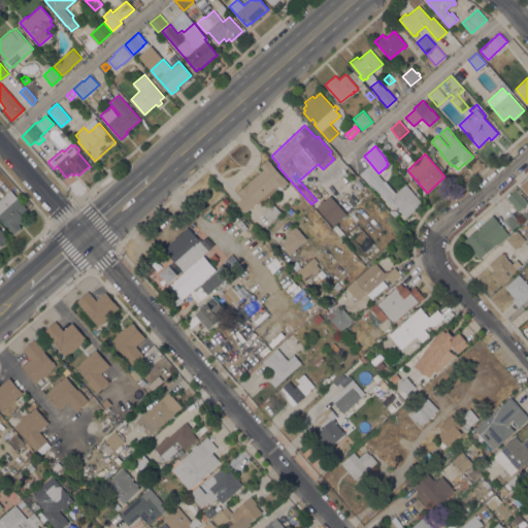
[(263,169),(260,165),(267,159),(272,163),(271,164),(283,176),(283,175),(289,182),(282,188),(278,186),(273,191),(271,189),(245,212),(236,202),(242,197),(238,193),(237,192),(263,169)]
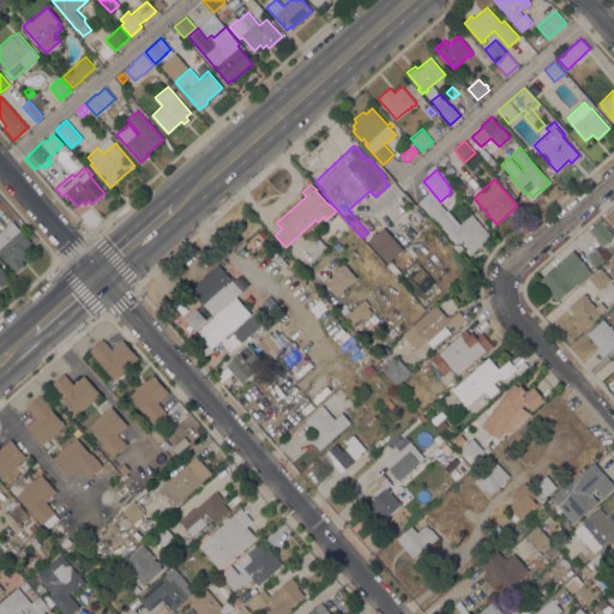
[(439,204),(441,203),(459,224),(471,214),(489,235),(481,244),(471,253),(459,240),(456,242),(449,234),(450,234),(437,220),(435,221),(417,202),(428,192),(439,204)]
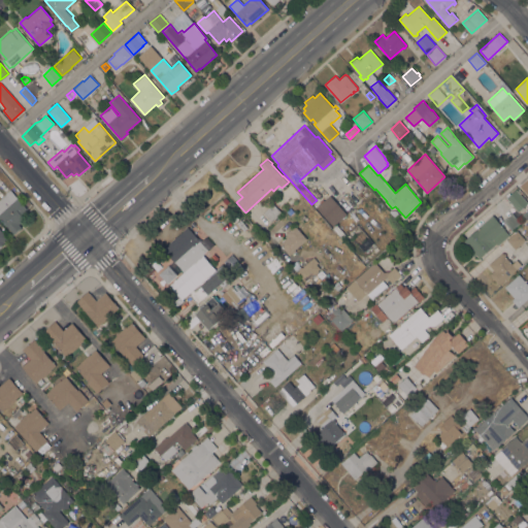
[(355,182),(358,178),(365,187),(363,189),(361,187),(360,187),(355,182)]
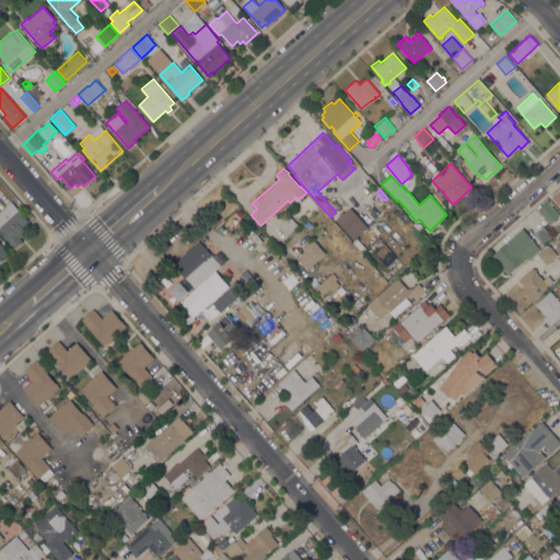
[(433,193),(436,189),(443,197),(440,200),(433,193)]
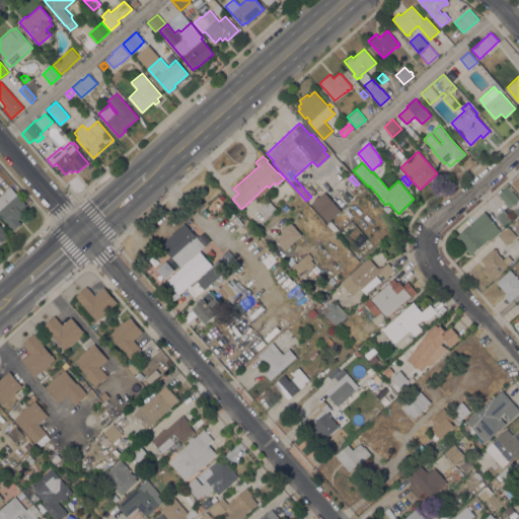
[(26,205),(20,211),(22,214),(19,216),(20,218),(18,220),(20,223),(13,229),(0,213),(0,195),(5,191),(5,190),(10,186),(26,205)]
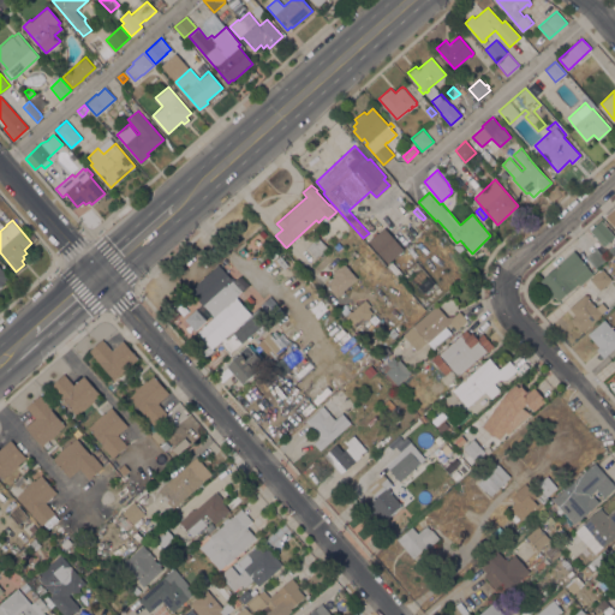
[(590,230),(601,220),(614,237),(603,246),(590,230)]
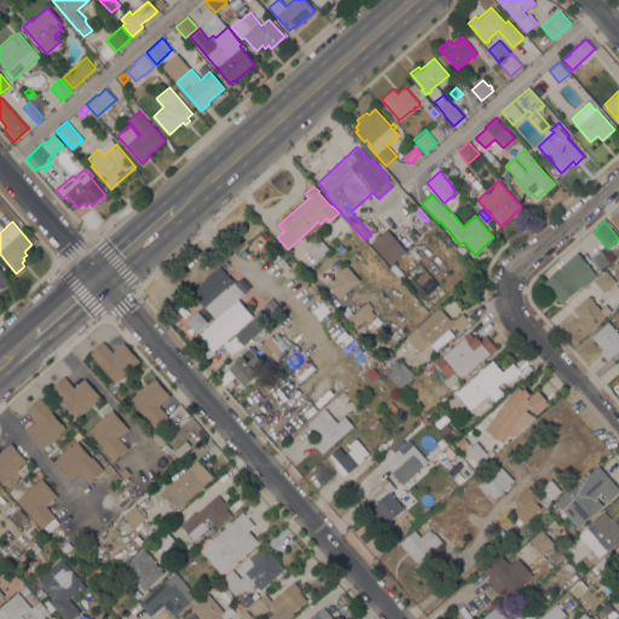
[(405,250),(389,264),(370,242),(386,229),(405,250)]
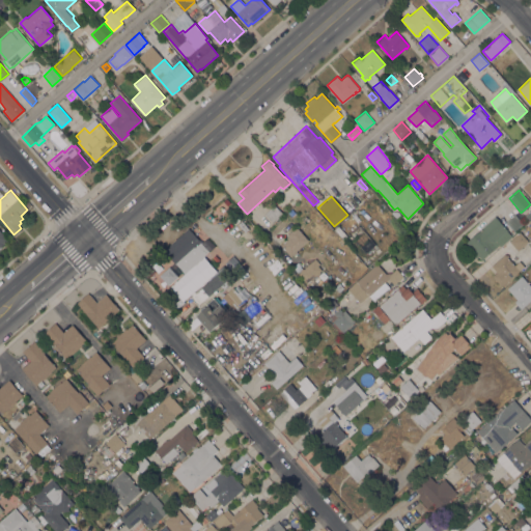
[(274,223),(264,214),(274,204),(283,214),(274,223)]
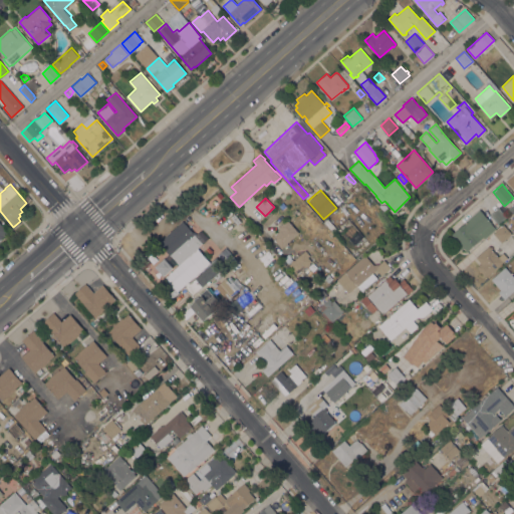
[(498,207),(506,216),(498,224),(490,214),(498,207)]
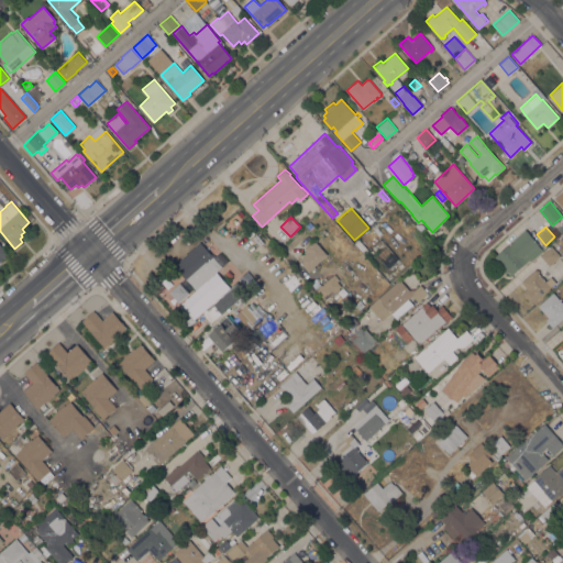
[(525,229),(538,243),(537,244),(542,250),(530,261),(529,260),(511,275),(508,271),(506,273),(495,262),(497,258),(495,256),(525,229)]
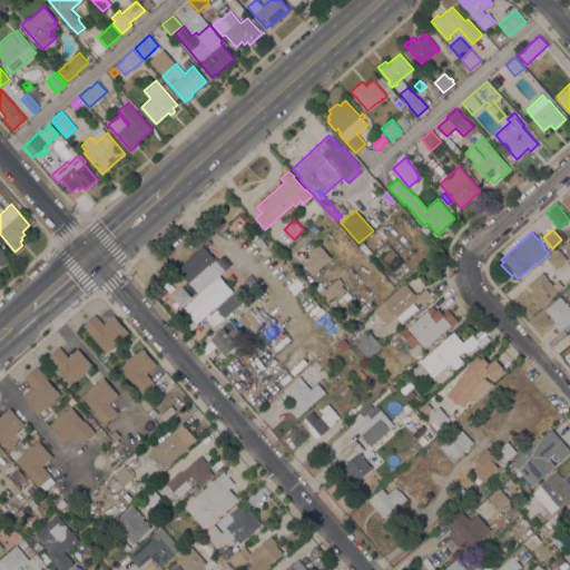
[(204,247),(222,267),(228,262),(209,242),(204,247)]
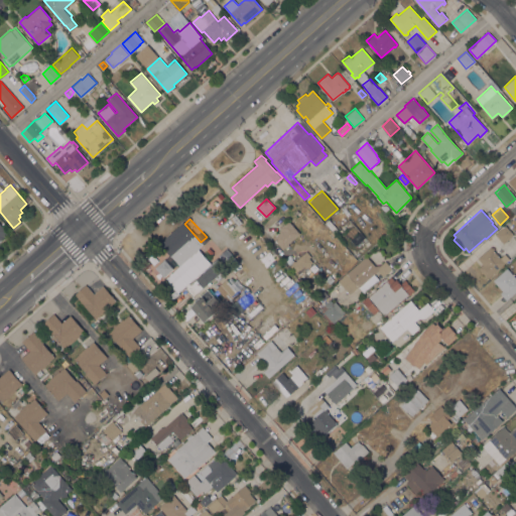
[(287,244),(288,245),(285,248),(284,247),(282,248),(278,244),(277,245),(276,243),(277,242),(273,238),(275,236),(275,235),(278,232),(278,233),(279,232),(278,231),(280,229),(279,228),(288,220),(299,233),(287,244)]
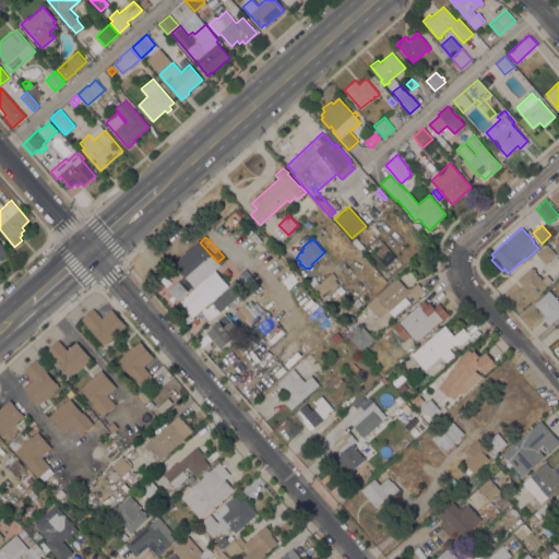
[(171,263),(192,246),(191,244),(194,240),(195,242),(199,239),(211,254),(213,252),(214,254),(212,257),(219,264),(211,272),(222,285),(212,295),(200,282),(193,287),(186,278),(171,263)]
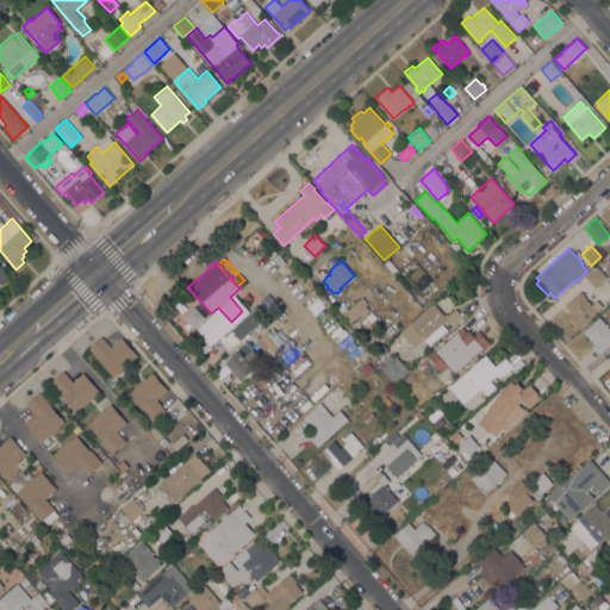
[(0,265),(10,275),(1,282),(1,284),(0,285),(0,265)]
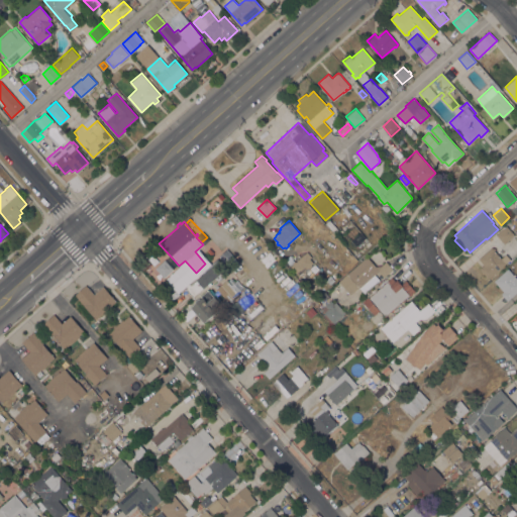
[(506,225),(514,234),(504,243),(496,234),(506,225)]
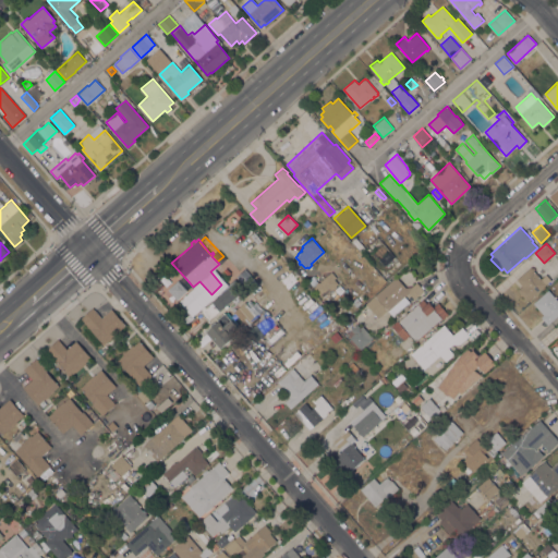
[(243,276),(238,281),(219,263),(226,256),(243,276)]
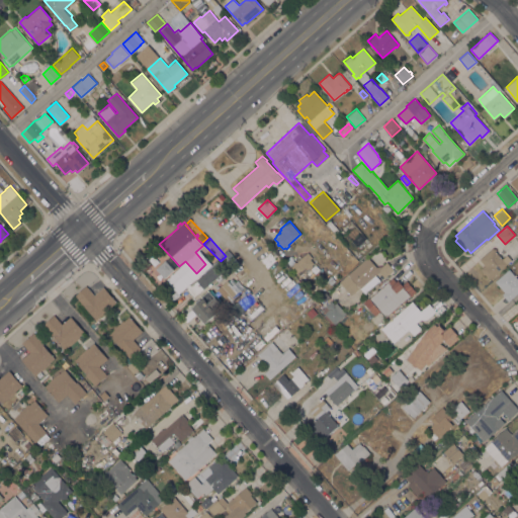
[(493,248),(494,249),(495,248),(496,250),(495,251),(502,259),(507,255),(511,260),(489,279),(481,269),(485,265),(480,259),(493,248)]
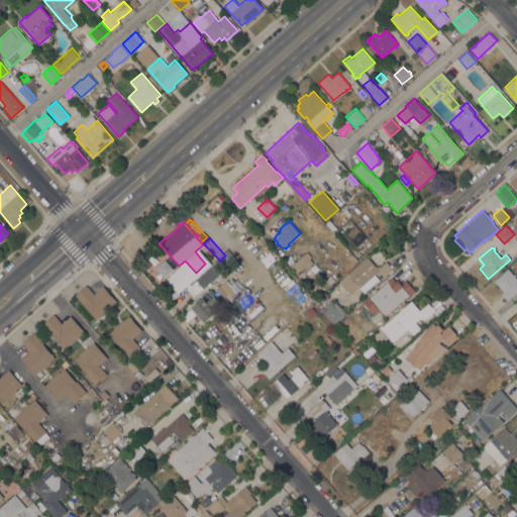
[(311,256),(309,259),(312,262),(298,275),(291,266),(307,251),(311,256)]
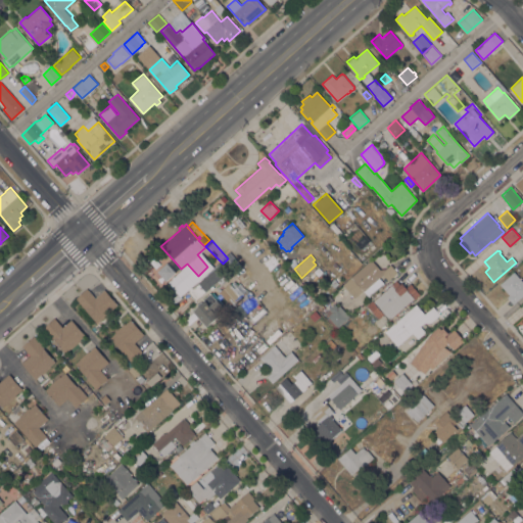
[(390,265),(396,272),(387,280),(382,274),(379,277),(384,283),(369,296),(363,290),(354,297),(342,284),(371,258),(380,270),(385,269),(390,265)]
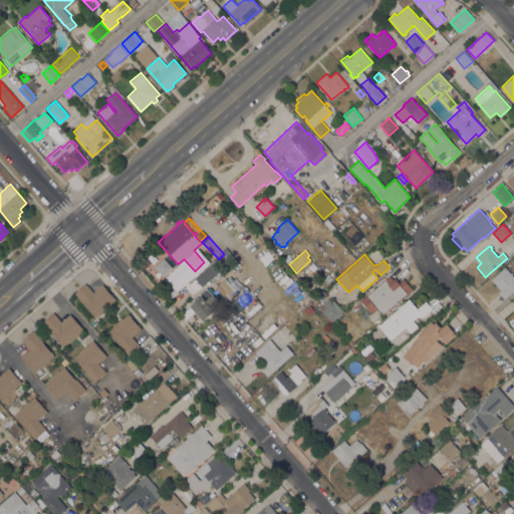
[(185,287),(186,286),(185,284),(188,281),(189,283),(196,278),(196,277),(213,262),(223,273),(218,278),(215,275),(192,295),(185,287)]
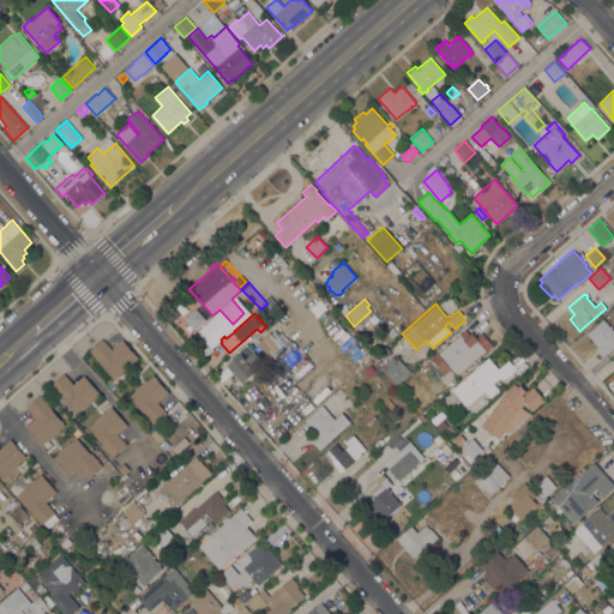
[(603,319),(613,331),(613,345),(602,356),(595,348),(597,345),(587,333),(603,319)]
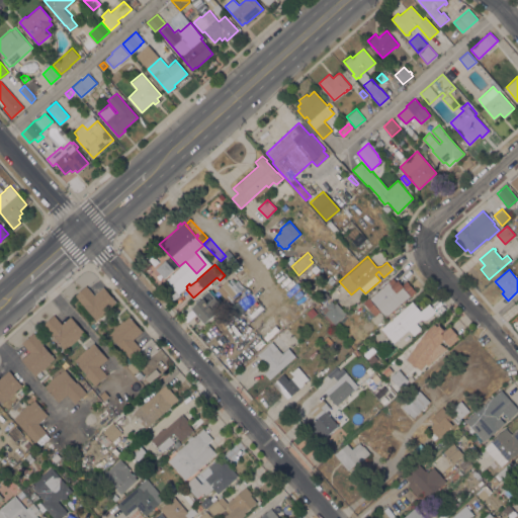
[(411,295),(410,294),(384,317),(379,311),(374,315),(362,301),(367,297),(368,298),(392,277),(396,281),(397,279),(402,284),(406,280),(415,291),(411,295)]
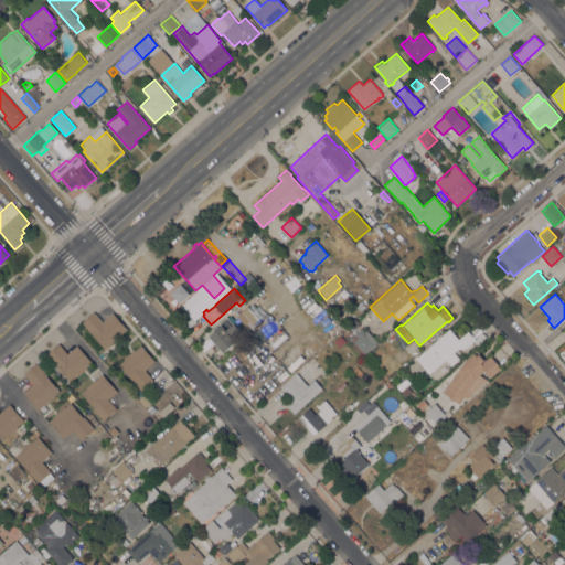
[(260,320),(255,326),(242,310),(248,306),(260,320)]
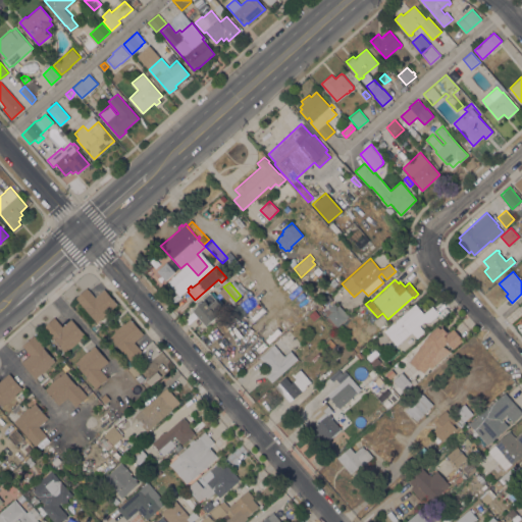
[(95,297),(104,289),(117,304),(112,308),(113,310),(103,318),(102,317),(97,322),(84,306),(83,307),(74,297),(87,288),(95,297)]
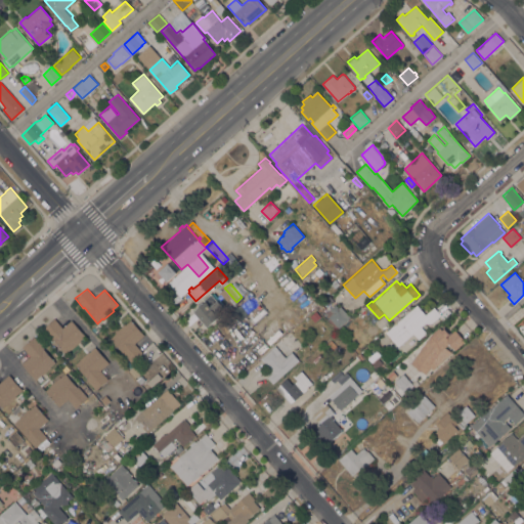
[(224,304),(221,306),(225,310),(208,325),(207,324),(206,326),(194,313),(195,312),(193,311),(199,307),(197,305),(210,293),(211,295),(213,292),(224,304)]
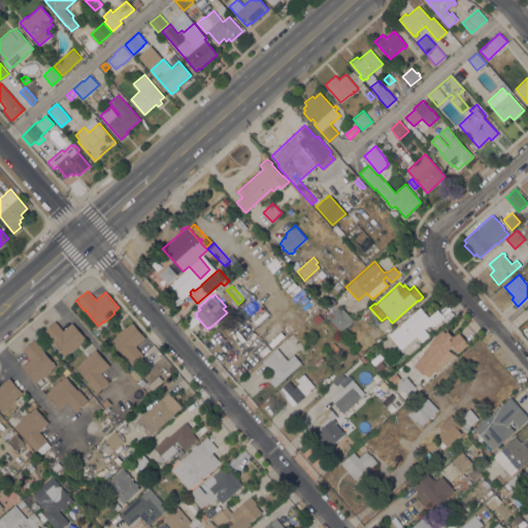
[(320,310),(325,306),(328,310),(323,315),(320,310)]
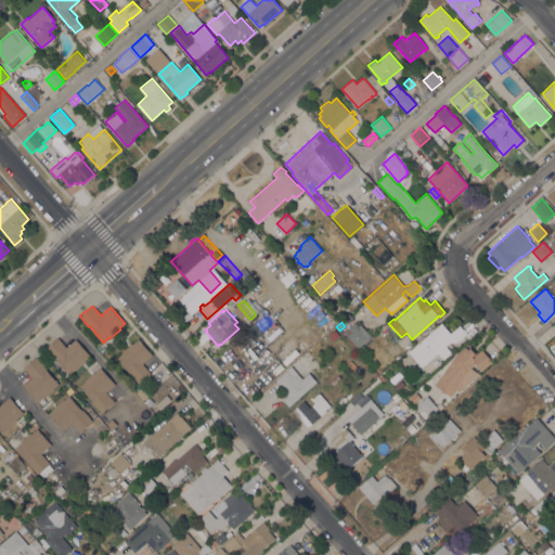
[(371,335),(358,347),(357,346),(355,348),(347,338),(349,336),(344,331),(355,322),(358,325),(360,323),(371,335)]
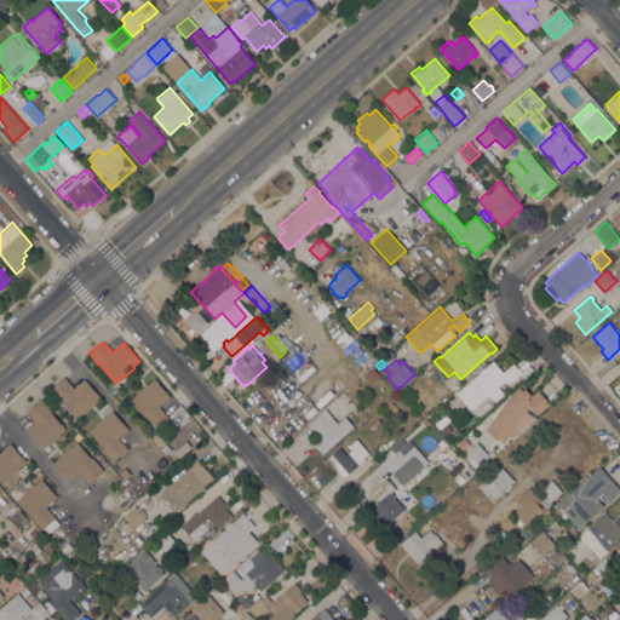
[(488,365),(498,374),(506,374),(516,366),(523,375),(512,385),(510,382),(503,382),(498,386),(504,394),(494,401),(488,394),(471,409),(457,392),(488,365)]
